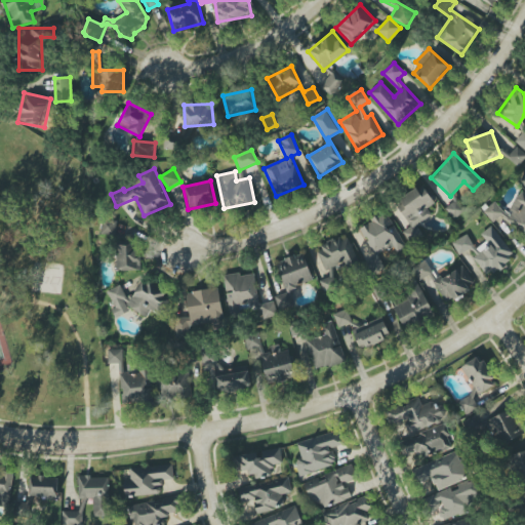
[(435,203),(421,185),(395,203),(410,227),(403,232),(410,242),(421,235),(416,226),(432,215),(428,208),(435,203)]
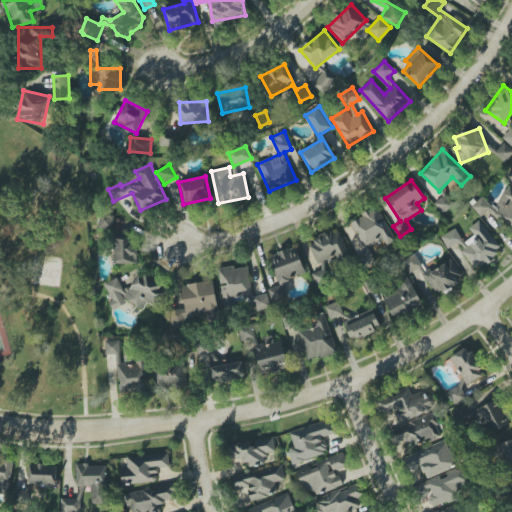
[(511,188),(510,187),(491,206),(482,196),(471,206),(481,217),(491,208),(511,229),(511,188)]
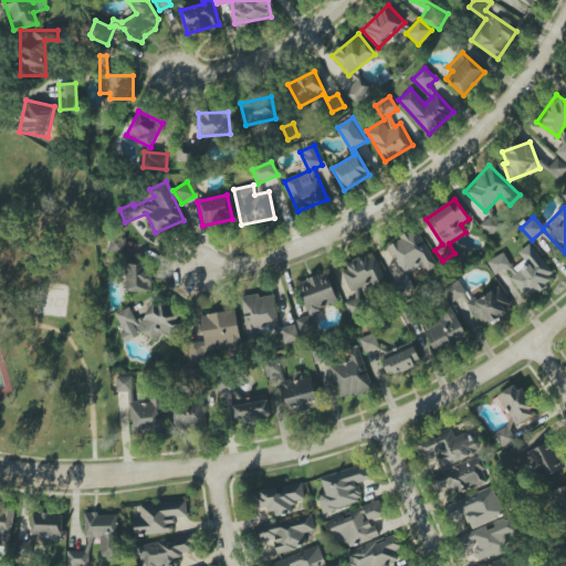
[(481,224),(489,237),(501,227),(493,216),(481,224)]
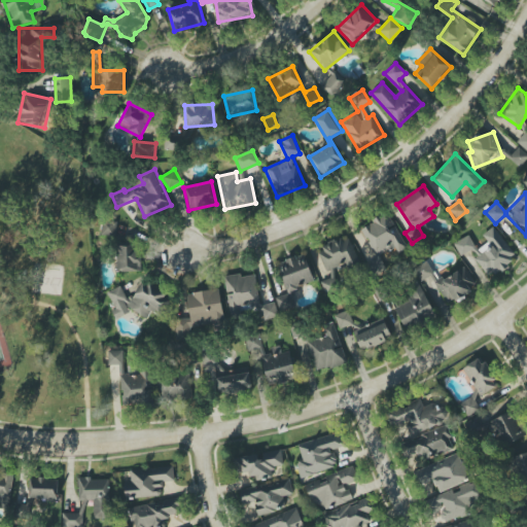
[(408,248),(387,212),(359,229),(375,255),(366,260),(374,274),(385,267),(379,255),(393,247),(397,254),(408,248)]
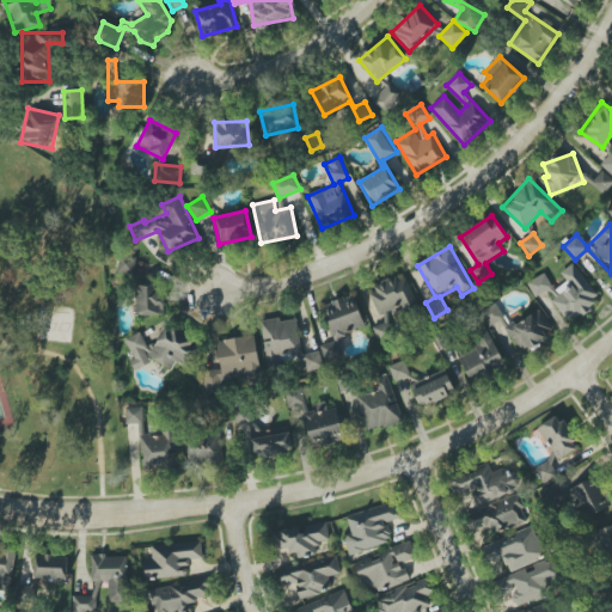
[(135,267),(130,257),(117,264),(123,274),(135,267)]
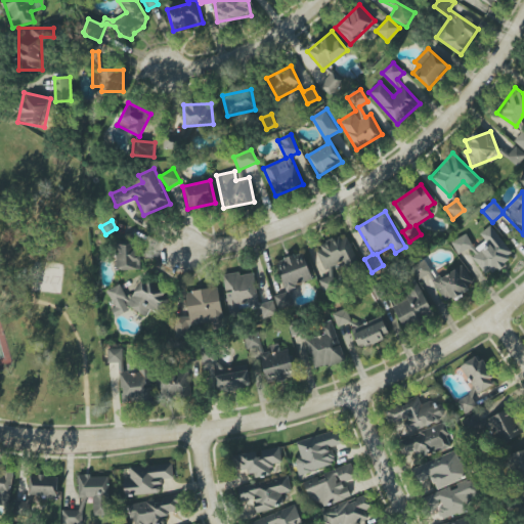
[(451,242),(457,255),(471,249),(484,275),(513,261),(494,225),(480,232),(485,242),(474,248),(467,233),(451,242)]
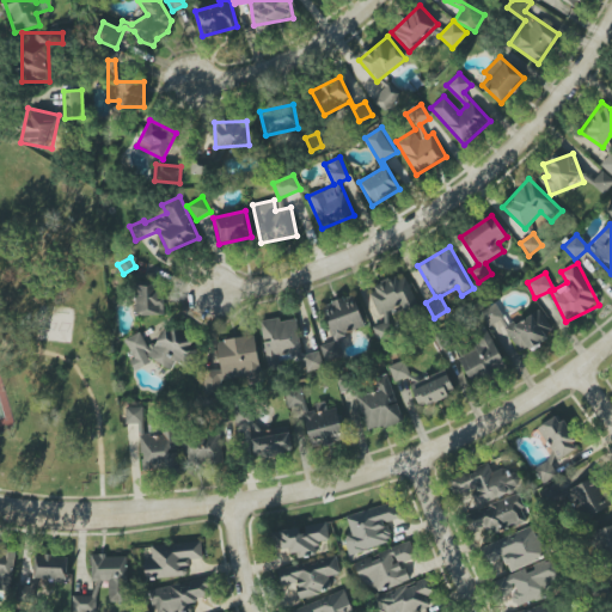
[(373,328),(379,340),(398,331),(390,313),(401,307),(403,313),(418,306),(403,273),(366,289),(379,316),(383,314),(386,322),(373,328)]
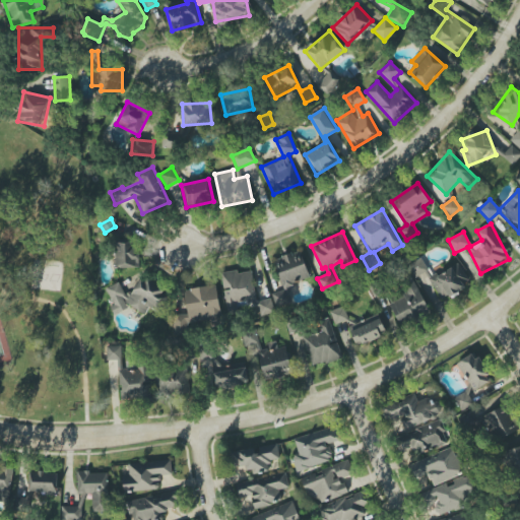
[(117,268),(138,267),(137,243),(116,243),(117,268)]
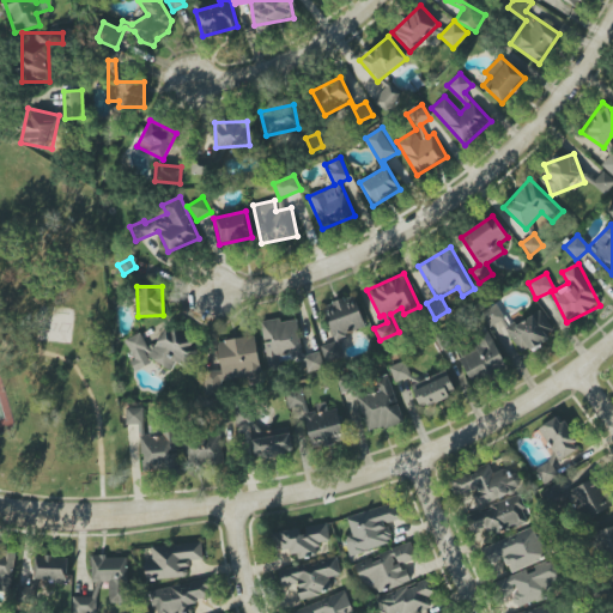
[(334,339),(365,328),(354,296),(322,307),(334,339)]
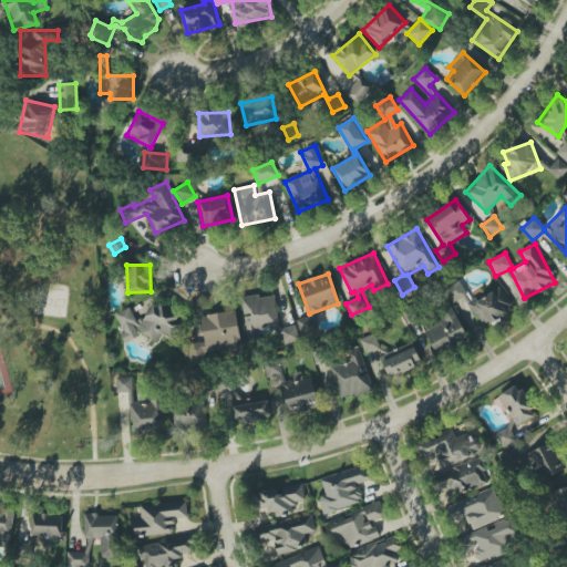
[(241,298),(247,339),(260,337),(259,331),(279,328),(274,296),(258,298),(258,295),(241,298)]
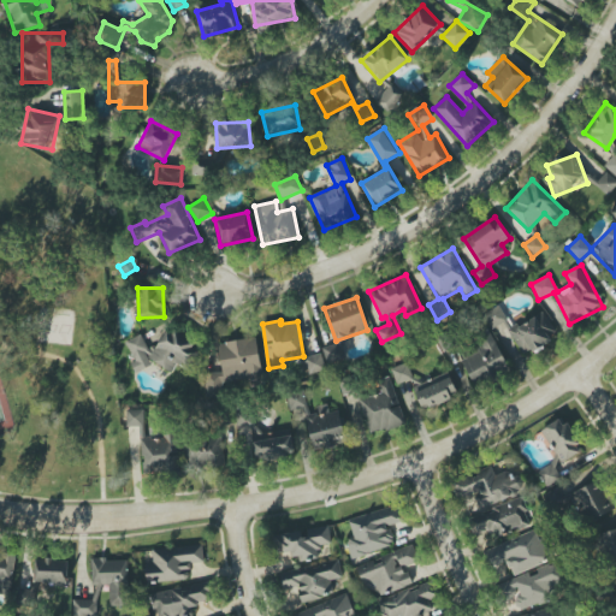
[(124,342),(137,372),(149,366),(153,361),(171,373),(178,363),(184,367),(199,347),(169,327),(153,350),(147,347),(141,335),(124,342)]
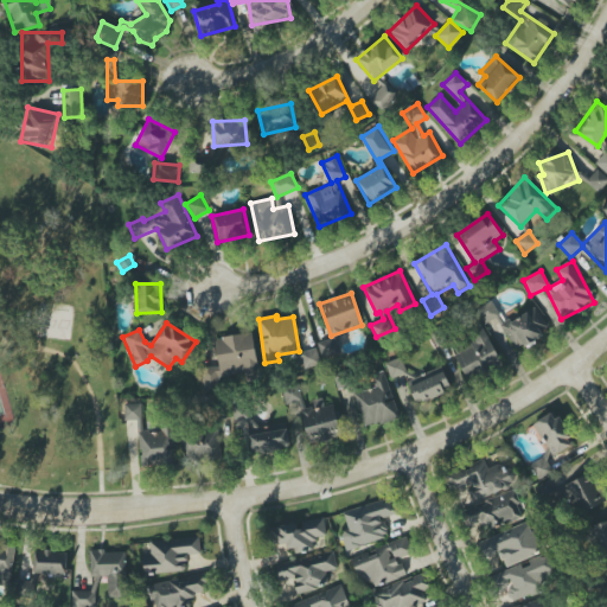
[(455,356),(468,381),(502,362),(481,327),(468,334),(474,345),(455,356)]
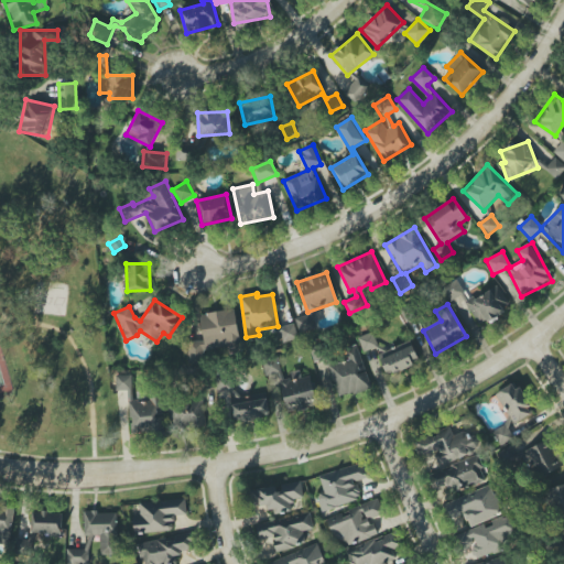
[(203,350),(240,345),(235,308),(199,314),(203,339),(187,343),(190,365),(205,361),(203,350)]
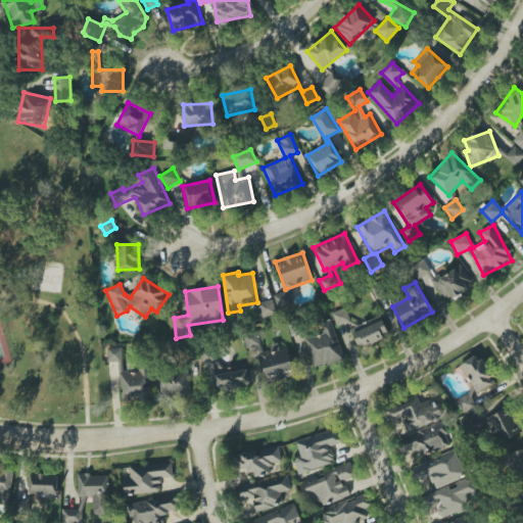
[(274,295),(277,311),(289,307),(285,292),(274,295)]
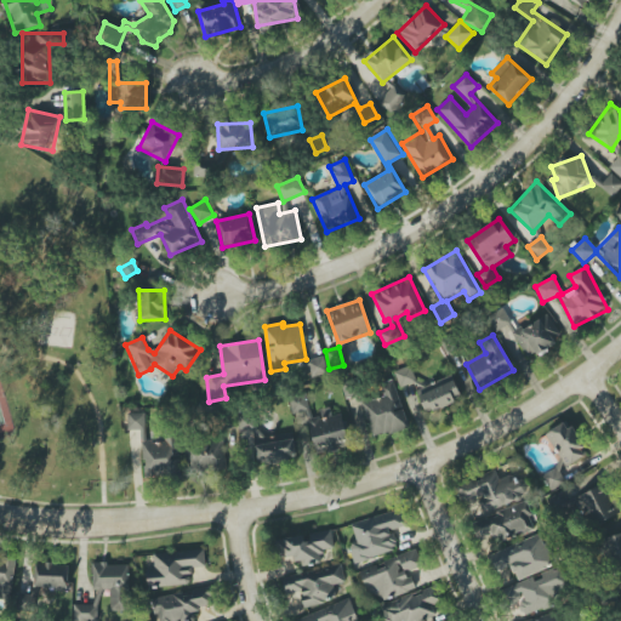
[(311,360),(317,377),(329,372),(323,355),(311,360)]
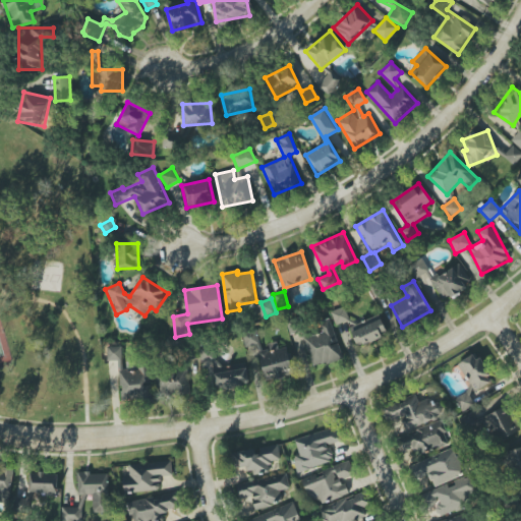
[(331,311),(336,325),(349,320),(344,306),(331,311)]
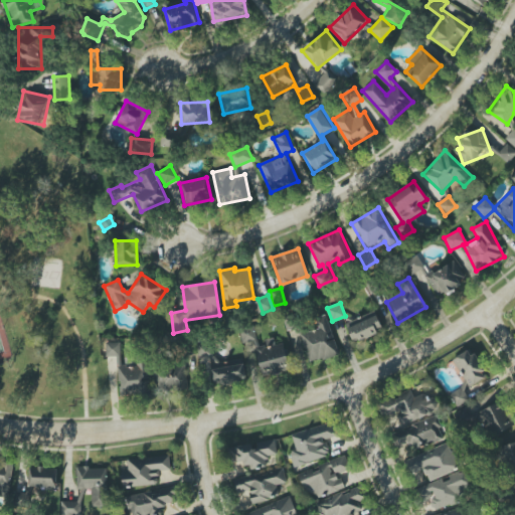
[(381,332),(376,313),(346,322),(351,340),(381,332)]
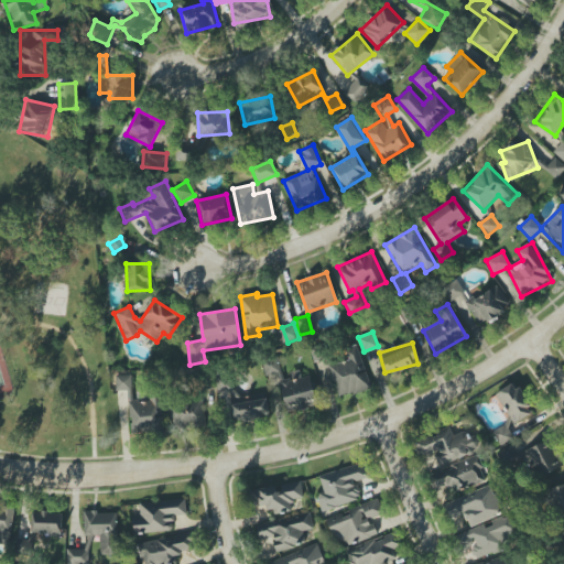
[(346,348),(349,358),(328,365),(338,398),(370,388),(356,345),(346,348)]
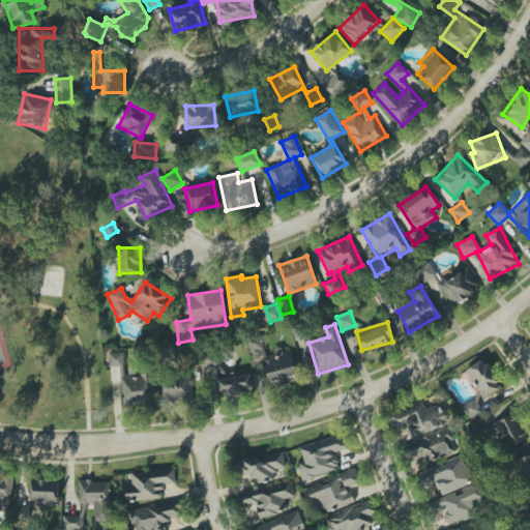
[(292,353),(283,355),(282,350),(265,354),(262,337),(247,341),(249,354),(261,352),(268,387),(297,381),(292,353)]
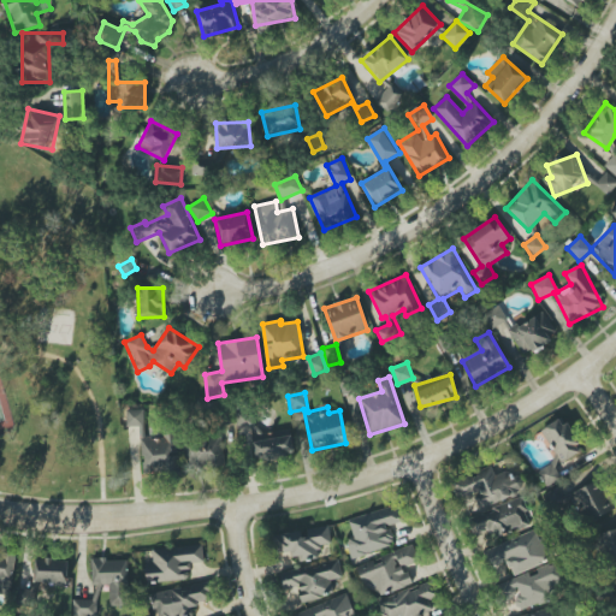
[(177,432),(163,432),(163,438),(144,438),(144,409),(128,409),(129,456),(142,456),(142,472),(178,471),(177,432)]
